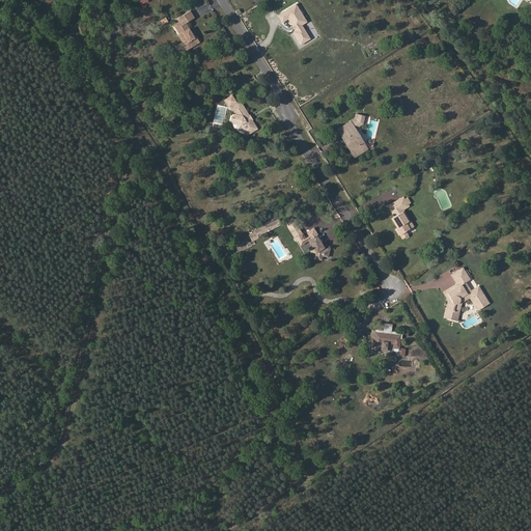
[(298,5),(279,16),(284,23),(289,20),(297,31),(295,33),(303,46),(312,39),(304,26),(309,23),(298,5)]
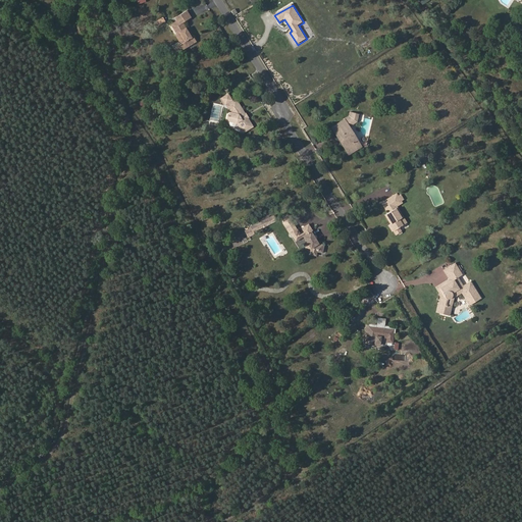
[(193,19),(188,11),(175,19),(176,22),(172,24),(177,35),(175,36),(181,46),(175,50),(178,56),(198,43),(191,31),(190,32),(185,24),(193,19)]
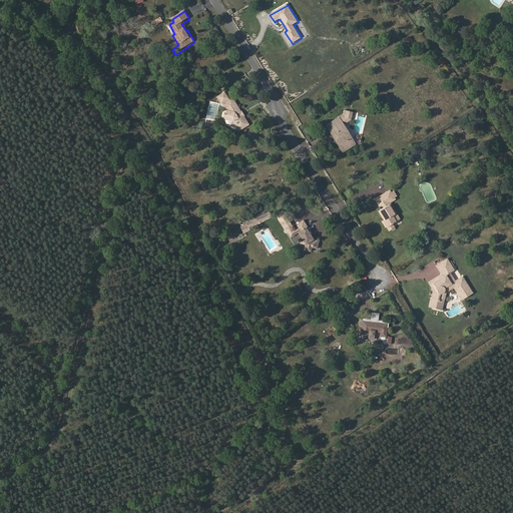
[(226,93),(218,98),(223,106),(231,101),(226,93)]
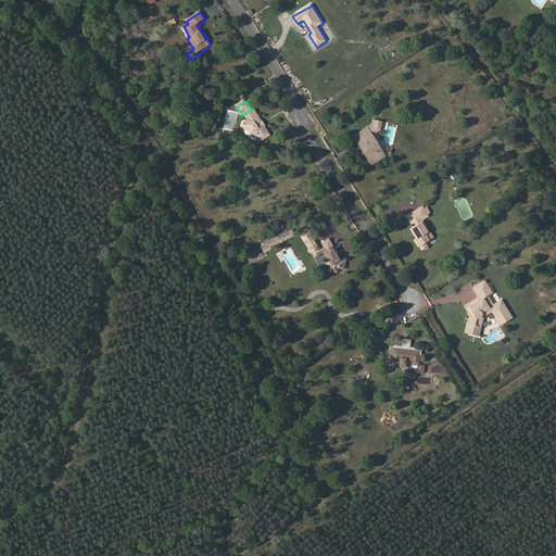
[(257,111),(255,108),(251,110),(242,115),(248,123),(245,128),(248,131),(256,134),(262,143),(273,137),(267,128),(265,127),(263,125),(263,122),(260,115),(253,121),(250,116),(257,111)]
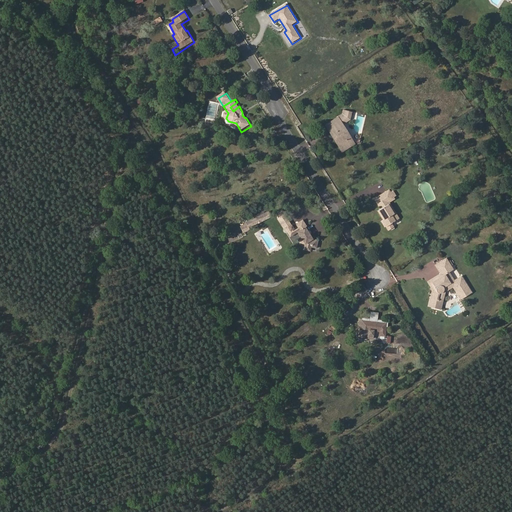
[(230,107),(233,111),(239,106),(237,102),(230,107)]
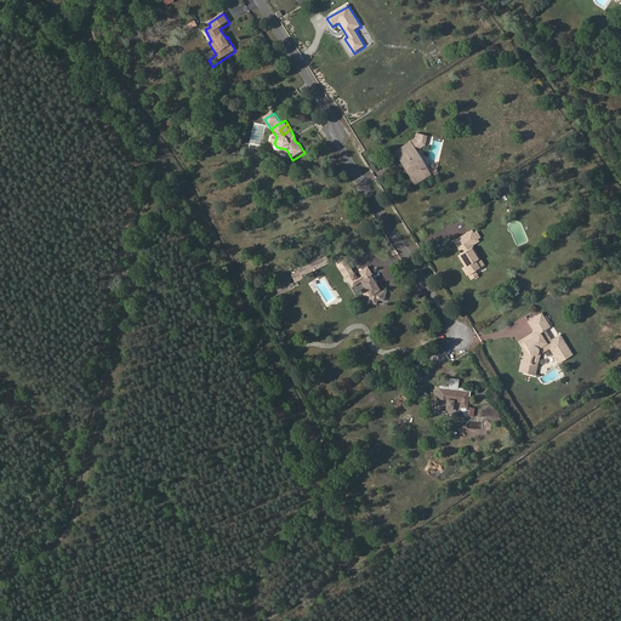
[(420,147),(416,141),(410,143),(416,154),(426,147),(427,138),(423,137),(422,144),(420,147)]
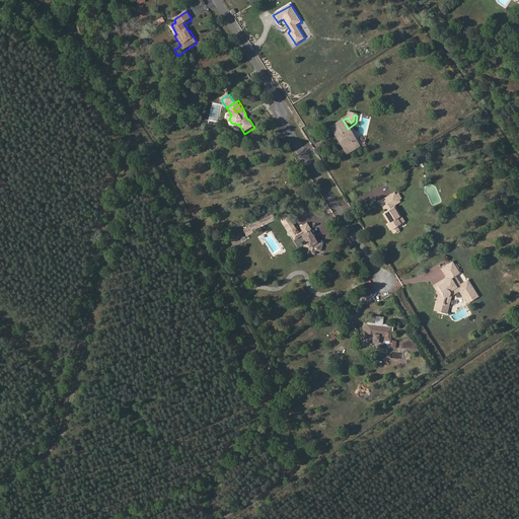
[(348,129),(343,120),(334,126),(337,133),(335,134),(338,139),(340,137),(342,141),(340,143),(343,147),(345,145),(349,152),(359,146),(348,129)]
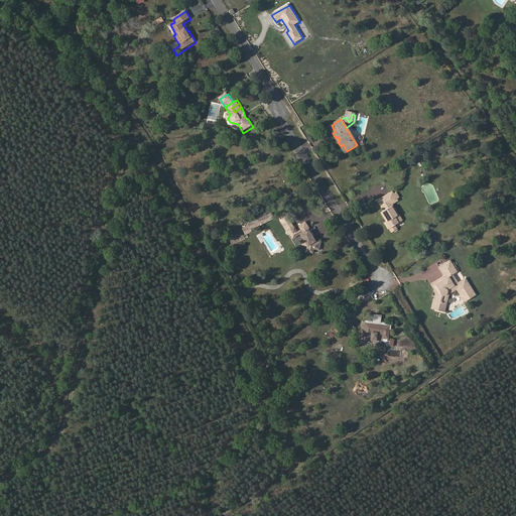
[(386,197),(385,195),(377,201),(381,209),(383,209),(384,211),(382,212),(390,227),(389,228),(391,232),(392,231),(396,228),(395,225),(398,223),(395,217),(396,215),(389,205),(398,199),(399,198),(396,192),(394,194),(392,190),(387,194),(388,196),(386,197)]
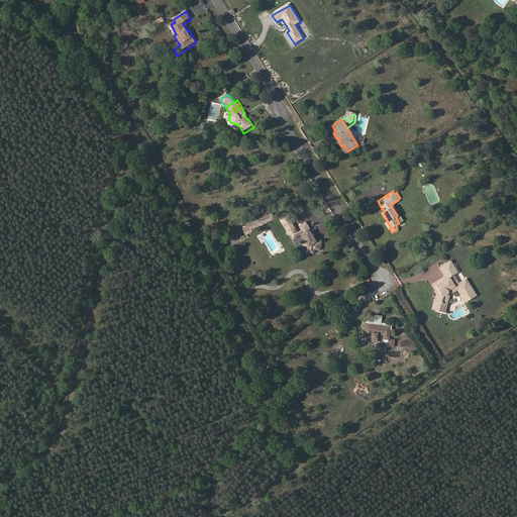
[(399,223),(403,221),(394,205),(400,201),(399,199),(390,205),(397,215),(396,217),(399,223)]
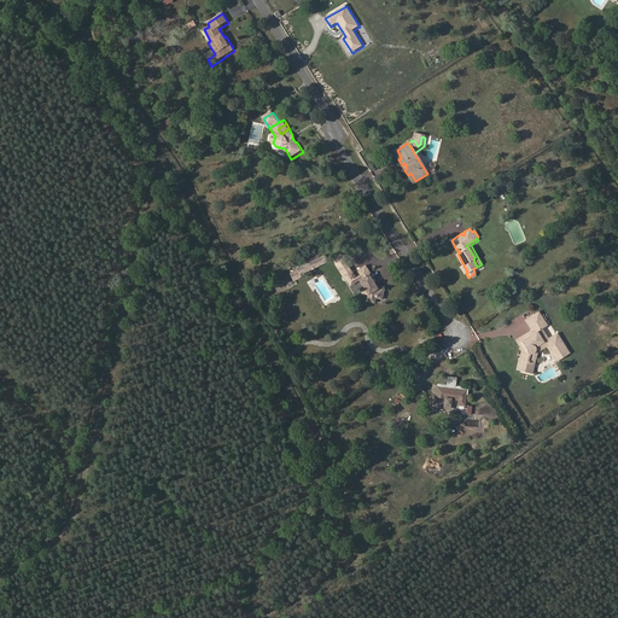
[(460,268),(464,273),(466,273),(467,272),(458,254),(455,256),(460,264),(460,268)]
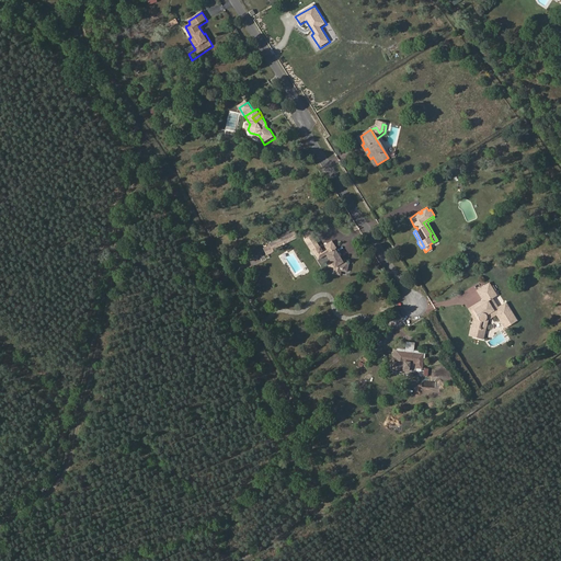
[(295,232),(271,244),(272,245),(274,250),(298,238),(295,232)]
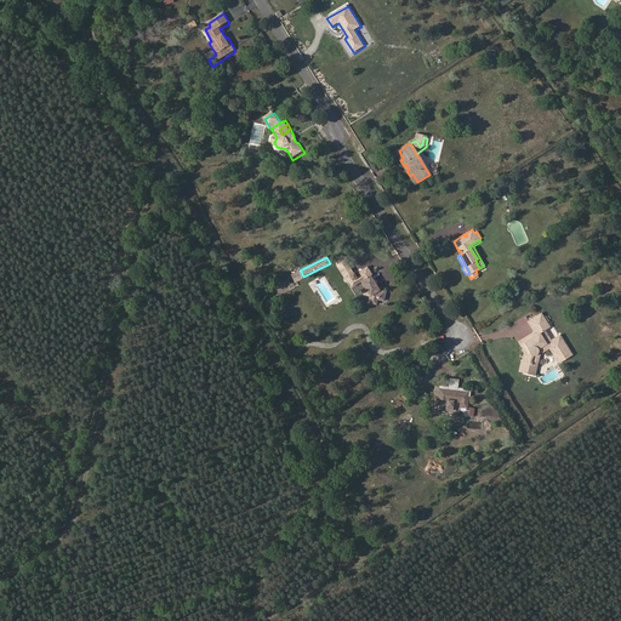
[(341,267),(348,279),(351,278),(355,274),(348,262),(343,266),(341,267)]
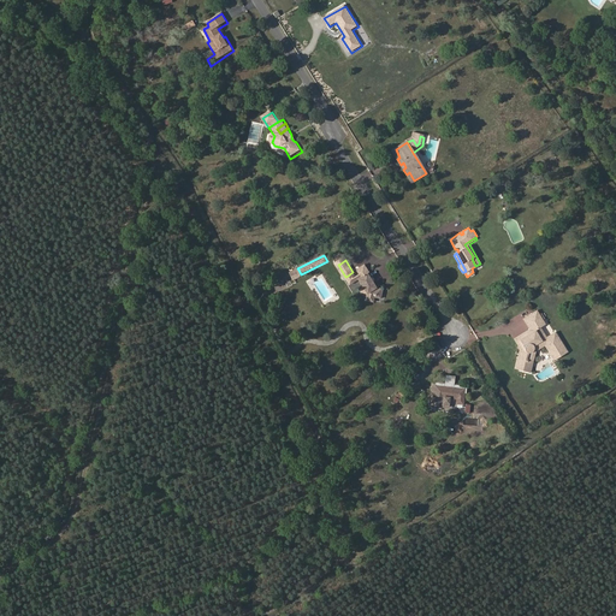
[(355,276),(353,272),(348,276),(350,279),(351,277),(355,283),(360,279),(363,286),(369,292),(368,296),(367,297),(375,300),(377,298),(383,300),(385,290),(381,289),(378,288),(368,276),(371,274),(372,273),(366,265),(356,271),(357,273),(355,276)]
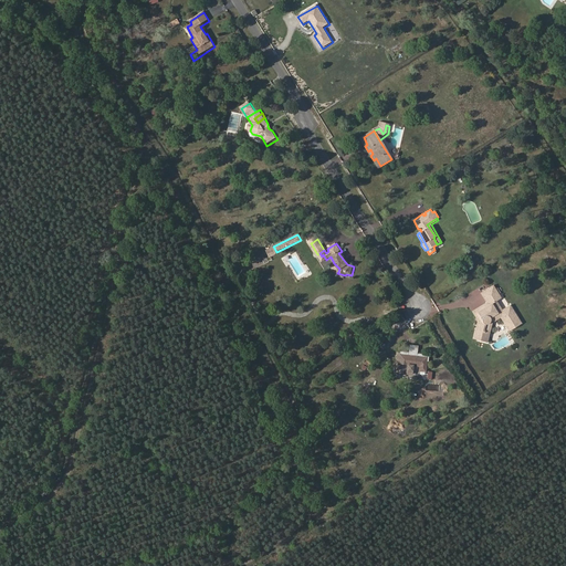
[(250,250),(255,266),(269,263),(264,245),(250,250)]
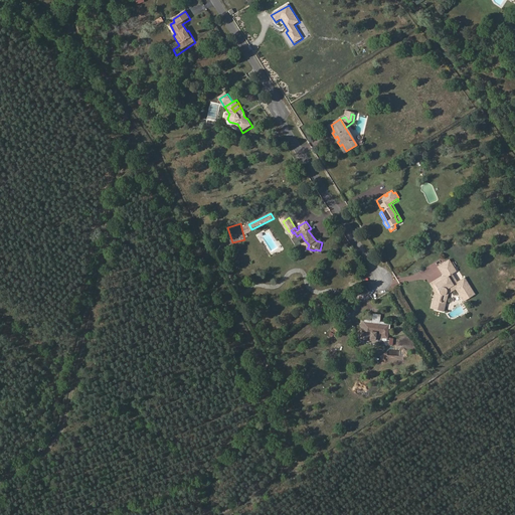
[(319,241),(310,229),(308,230),(316,240),(319,241)]
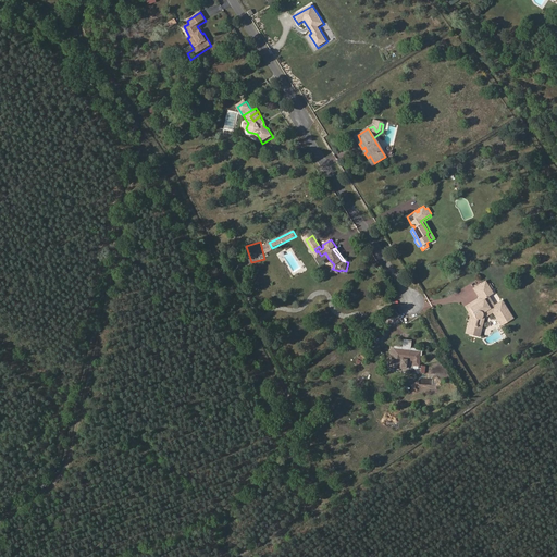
[(473,309),(471,318),(467,335),(478,338),(482,318),(494,310),(502,322),(499,324),(503,329),(510,323),(508,319),(512,316),(504,301),(496,306),(491,298),(495,295),(493,292),(495,291),(491,284),(489,285),(486,282),(474,289),(480,299),(482,304),(473,309)]
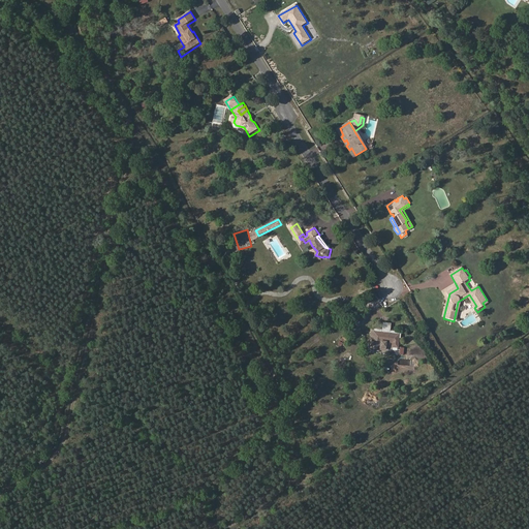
[(456,284),(442,292),(447,302),(449,293),(458,288),(456,284)]
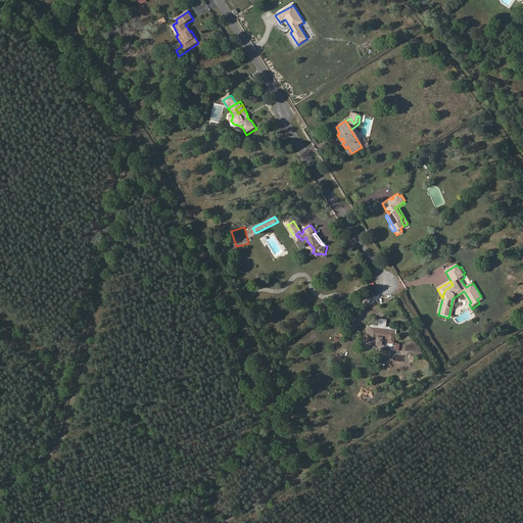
[(469,304),(471,302),(464,291),(453,298),(448,318),(452,319),(457,300),(464,296),(469,304)]
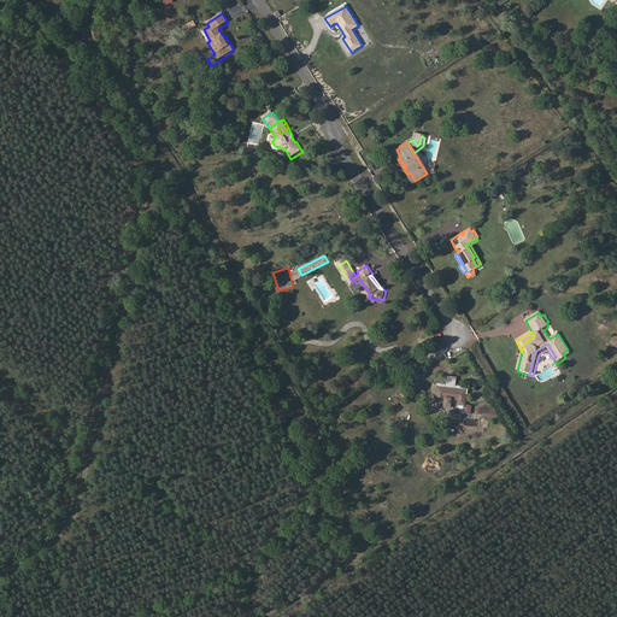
[(457,388),(448,387),(434,385),(432,409),(442,411),(445,410),(446,399),(460,400),(459,405),(465,406),(466,389),(457,388)]
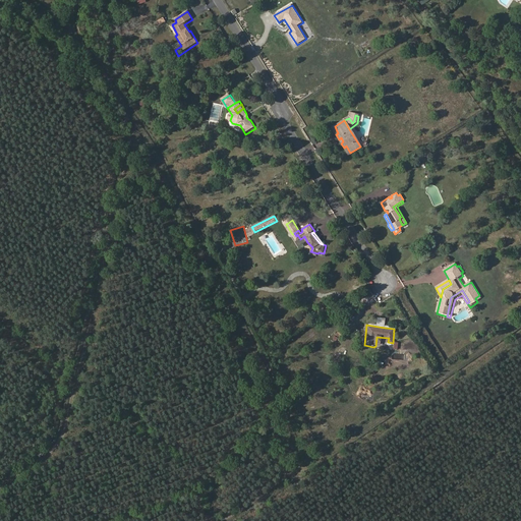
[(347,335),(343,330),(338,334),(342,339),(347,335)]
